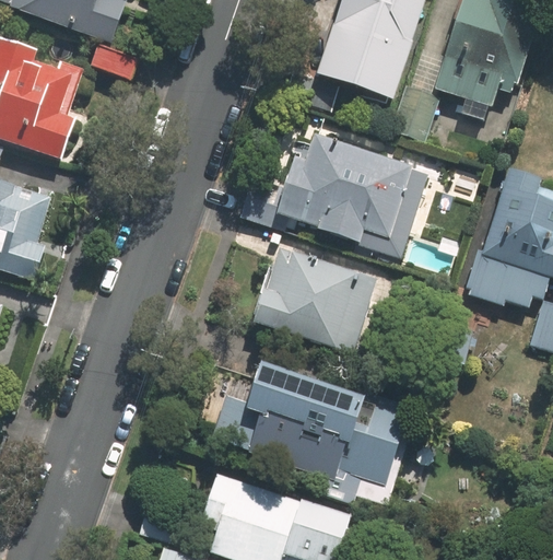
[(13,0),(11,8),(108,39),(121,0),(13,0)]
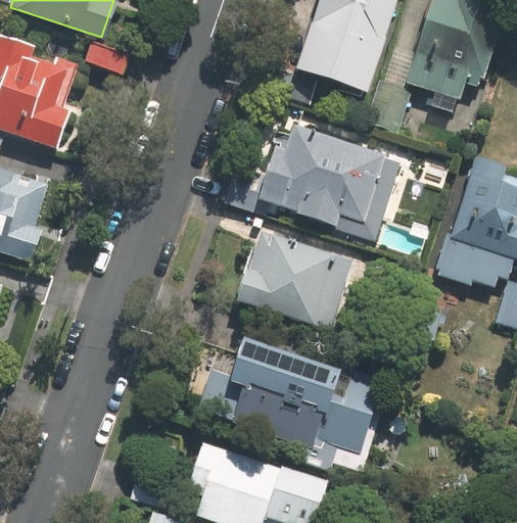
[(372,73),(394,0),(319,0),(302,50),(372,73)]
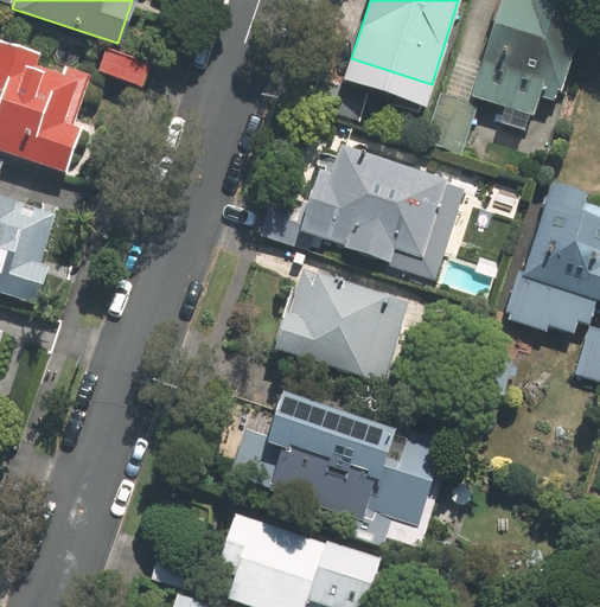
[(502,0),(472,96),(536,116),(542,96),(560,102),(591,0),(502,0)]
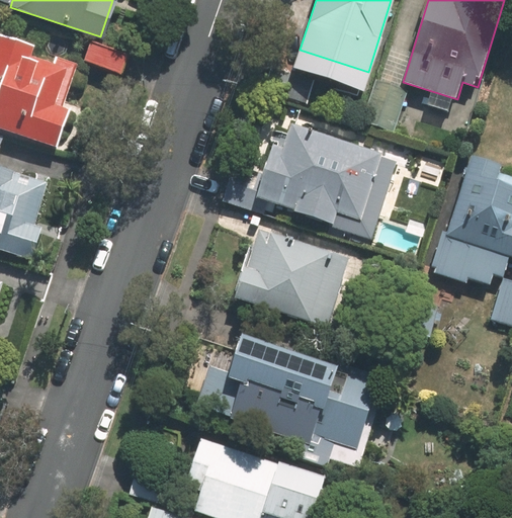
[(0,130),(57,149),(84,67),(0,38),(0,130)]
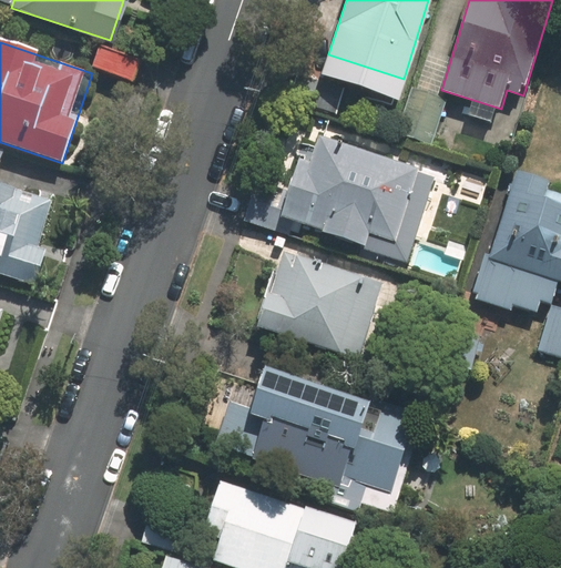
[(134,58),(99,47),(92,68),(128,79),(134,58)]
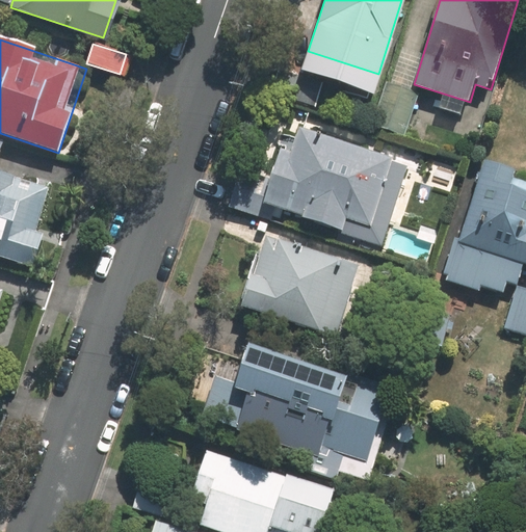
[(400,139),(416,92),(383,81),(368,128),(400,139)]
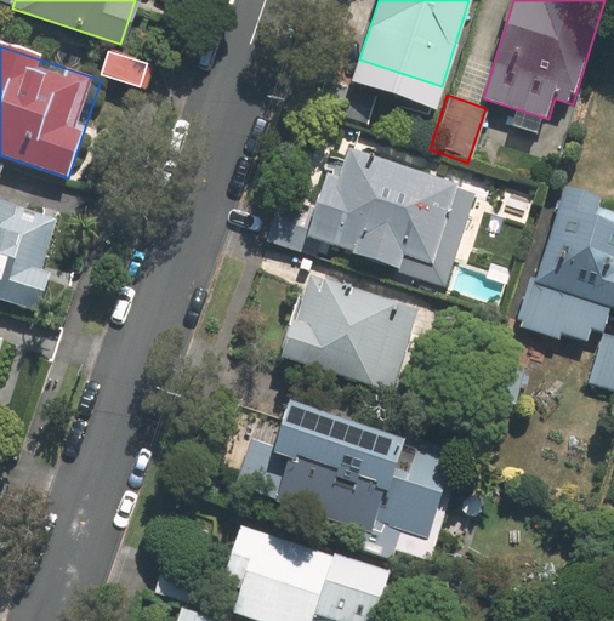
[(311,256),(317,240),(433,278),(465,181),(340,141),(317,210),(293,201),(278,245),(311,256)]
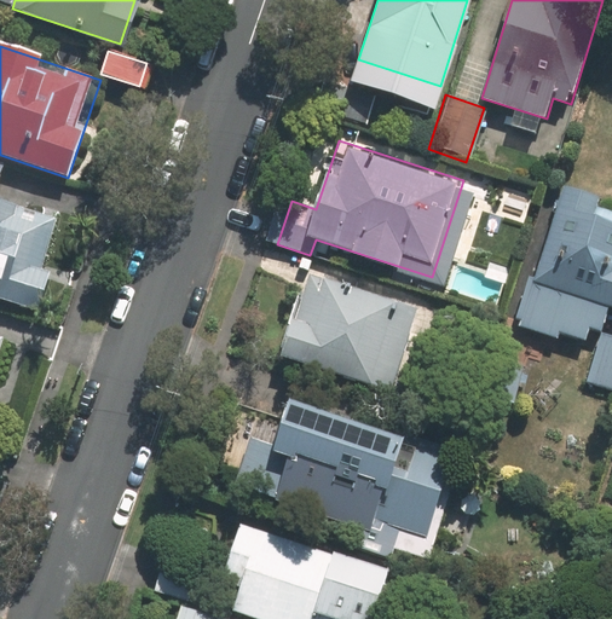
[(0,305),(24,313),(27,308),(34,311),(47,273),(39,271),(45,254),(44,253),(55,220),(0,201),(0,181),(5,168),(0,166),(0,305)]
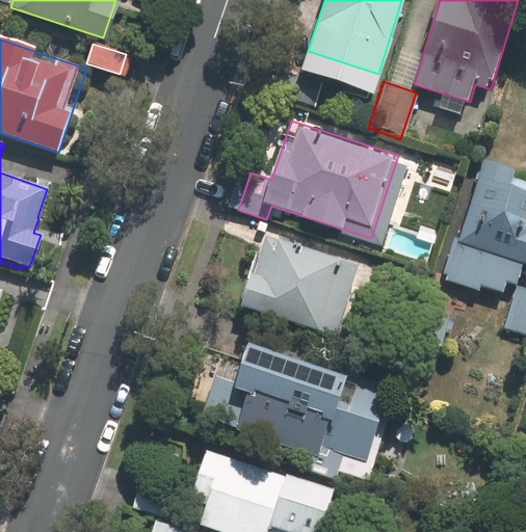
[(514,169),(480,160),(446,280),(479,289),(480,284),(503,290),(506,280),(516,283),(522,264),(525,265),(525,180),(511,176),(514,169)]
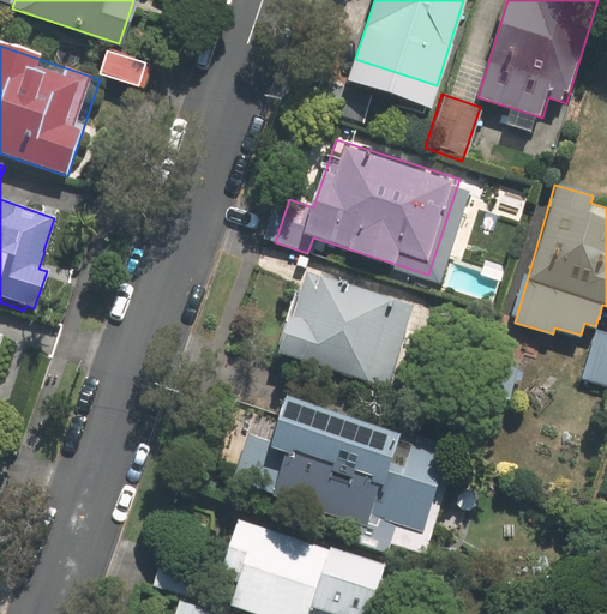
[(416,306),(306,269),(278,353),(389,389),(416,306)]
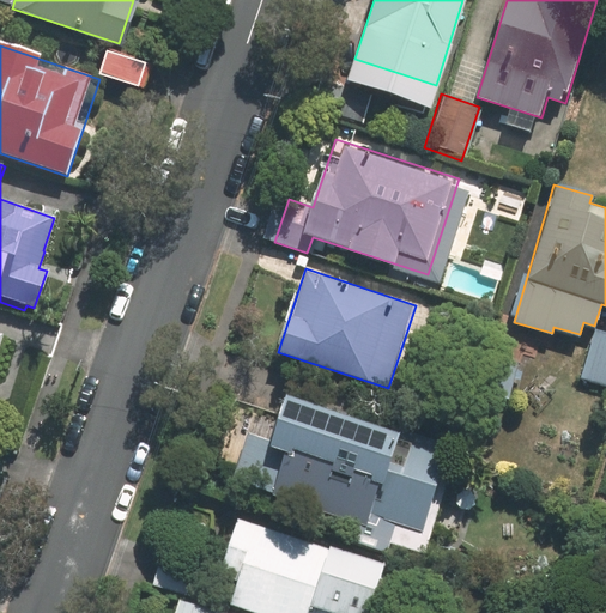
[(605,334),(593,329),(575,381),(605,390),(605,334)]
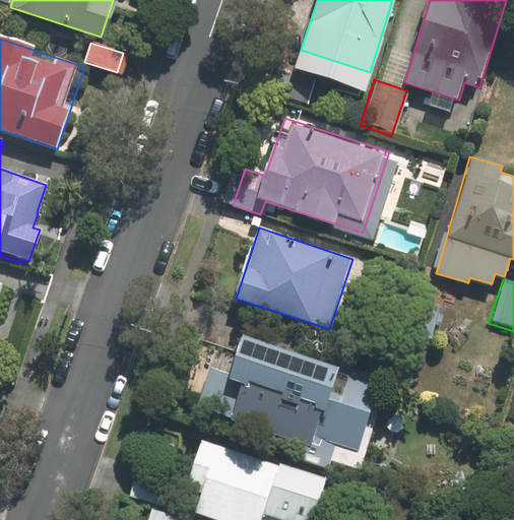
[(381,376),(342,364),(342,363),(247,331),(233,375),(207,367),(195,405),(219,412),(315,444),(317,437),(357,450),(381,376)]
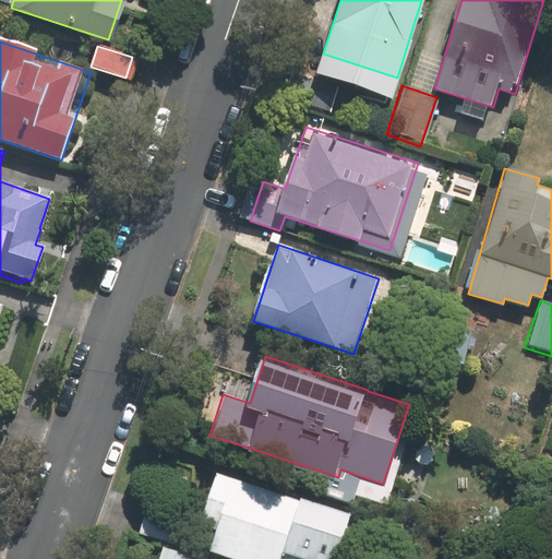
[(193,551),(223,558),(335,558),(349,508),(215,472),(193,551)]
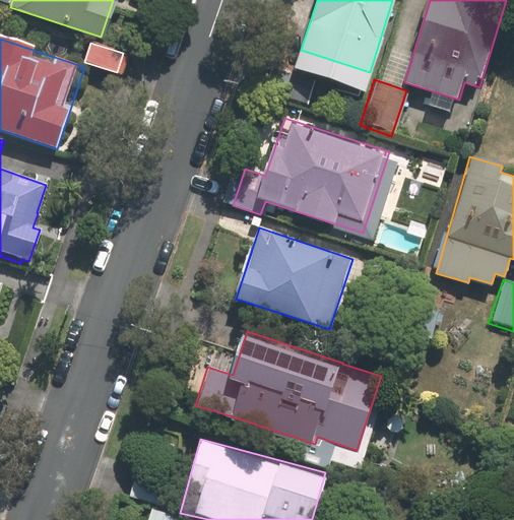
[(133,469),(126,495),(170,506),(177,480),(133,469)]
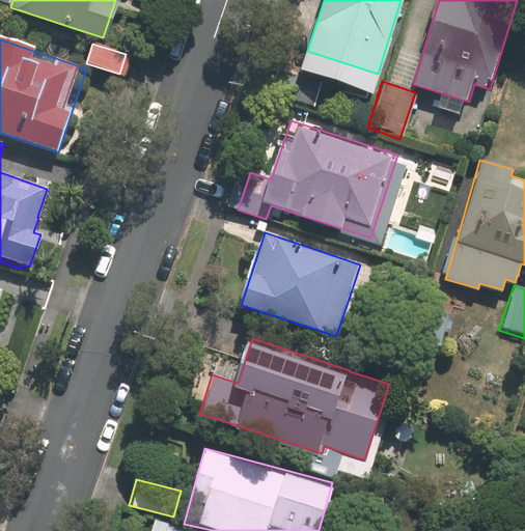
[(198,530),(155,520),(152,530),(198,530)]
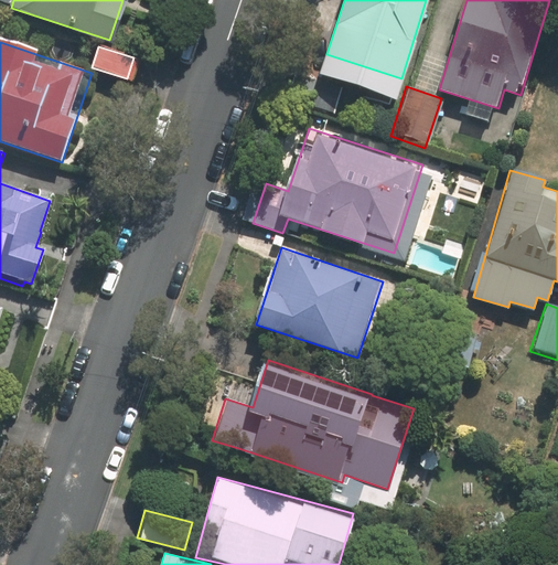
All buildings are outlined.
